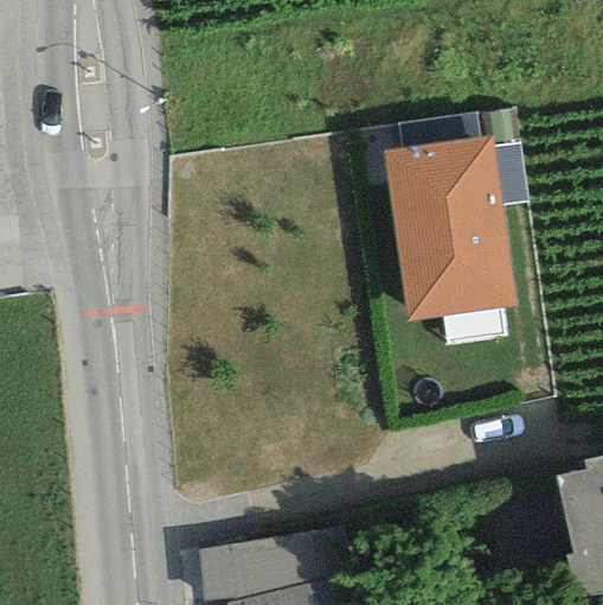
[(398,122),(402,147),(480,135),(476,110),(398,122)]
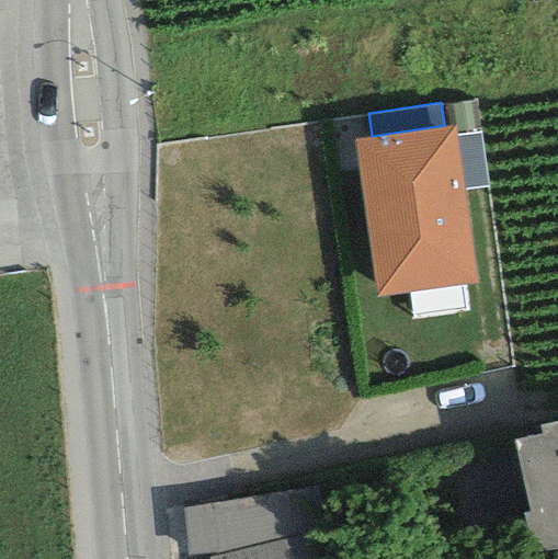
[(456,136),(455,124),(444,125),(372,136),(354,139),(378,296),(478,281),(465,189),(456,136)]
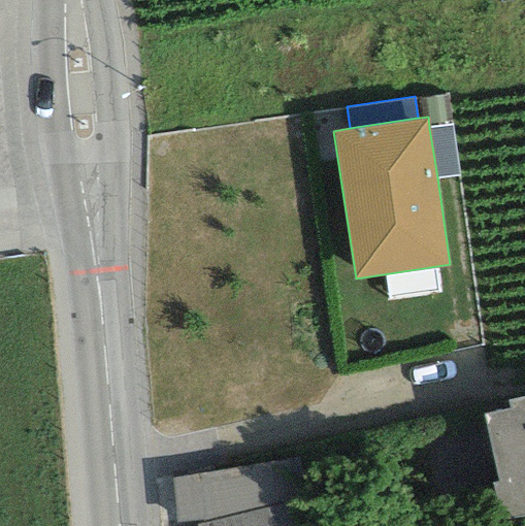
[(453,124),(429,128),(437,177),(460,174),(453,124)]
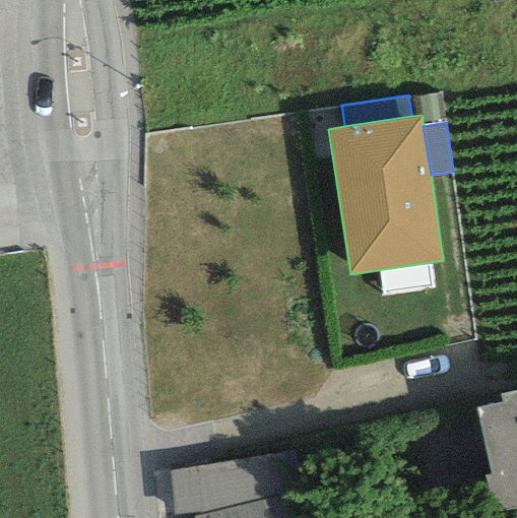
[(503,400),(476,406),(492,472),(486,473),(495,512),(516,506),(516,388),(501,392),(503,400)]
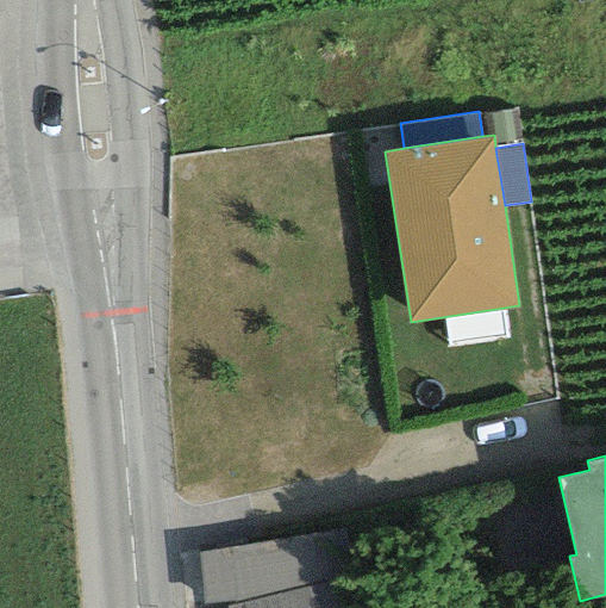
[(347,531),(200,551),(206,603),(230,603),(350,579),(347,531)]
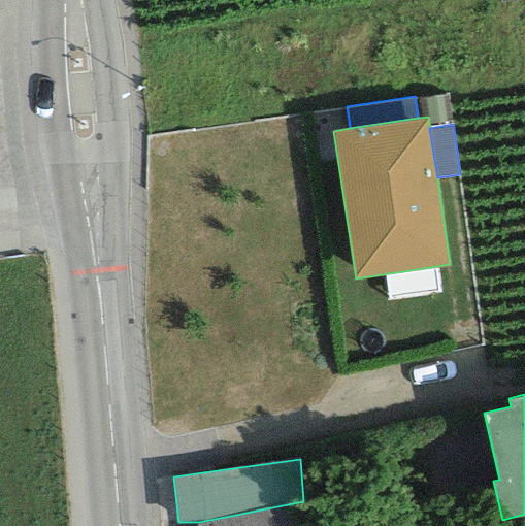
[(309,525),(303,501),(199,522),(199,525),(309,525)]
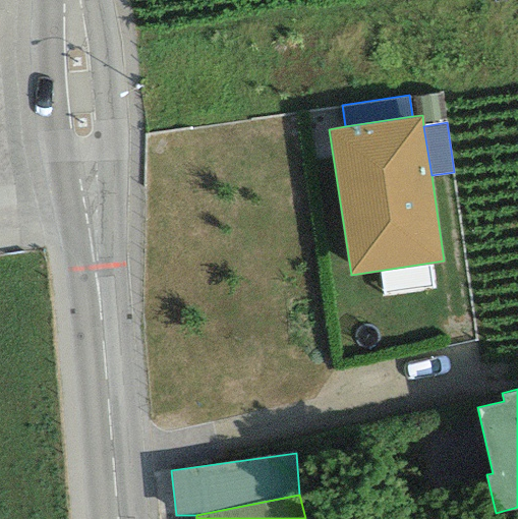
All buildings are outlined.
